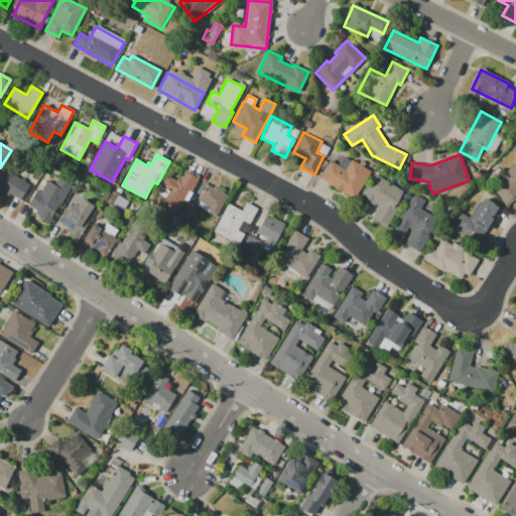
[(372,171),(359,194),(347,186),(344,191),(319,177),(330,161),(345,170),(352,159),(372,171)]
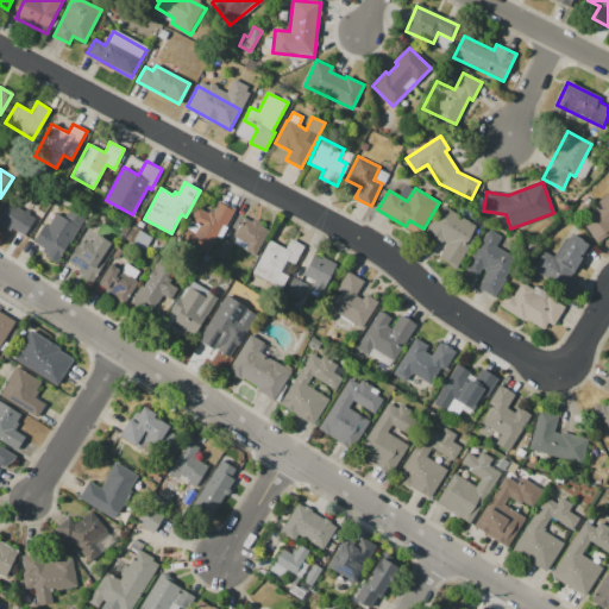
[(608,234),(595,244),(589,234),(589,236),(578,219),(591,211),(589,207),(608,193),(608,234)]
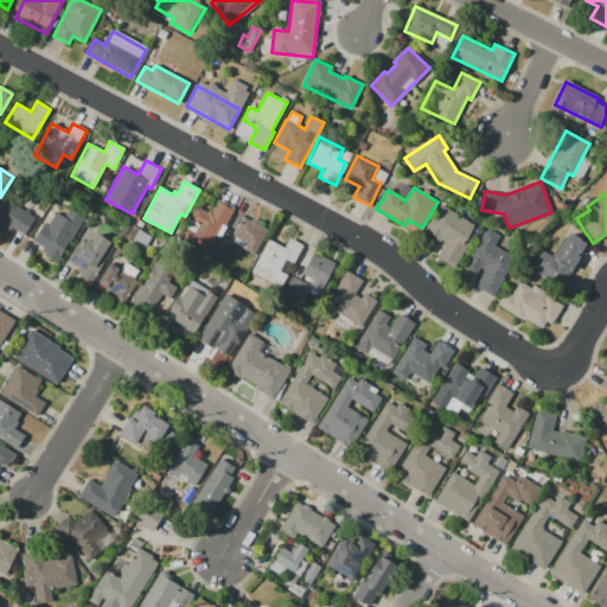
[(196,206),(208,212),(209,210),(212,211),(219,199),(236,209),(221,237),(217,235),(206,254),(181,241),(184,236),(180,234),(196,206)]
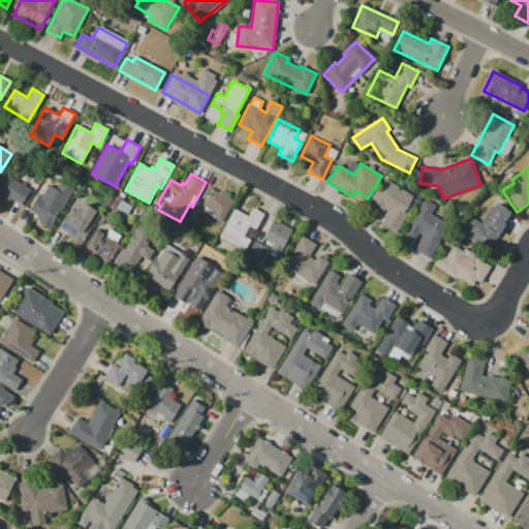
[(0,184),(6,175),(30,189),(20,206),(6,197),(5,199),(0,196),(0,184)]
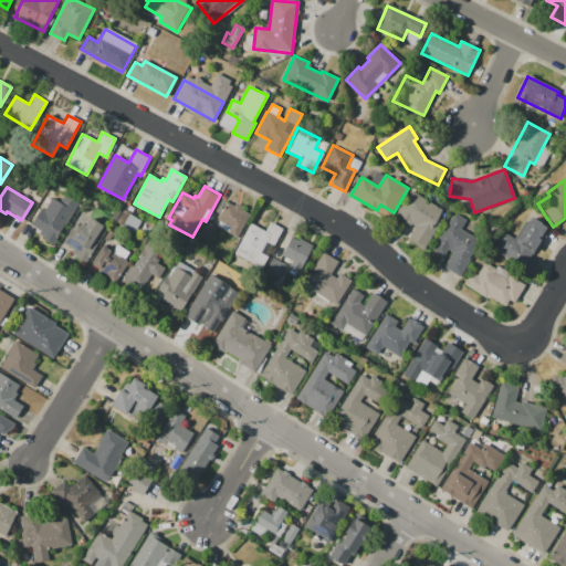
[(410,190),(442,210),(438,218),(441,220),(425,249),(408,239),(416,226),(412,224),(411,226),(395,216),(410,190)]
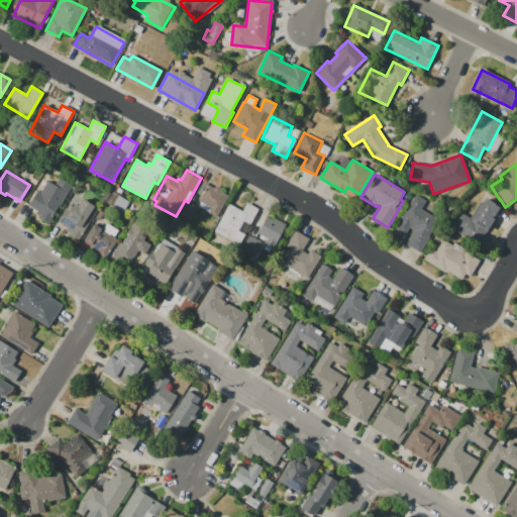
[(27,205),(36,190),(40,192),(47,181),(55,185),(60,178),(72,185),(47,224),(38,218),(40,215),(36,213),(37,211),(27,205)]
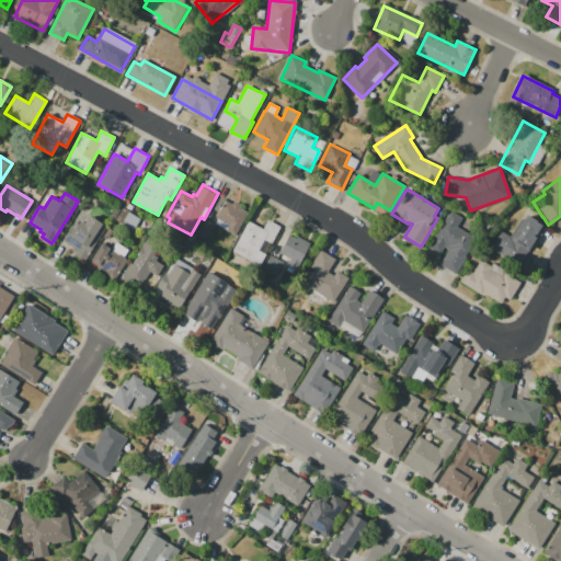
[(226,201),(232,204),(233,202),(240,206),(239,208),(248,213),(236,235),(213,222),(226,201)]
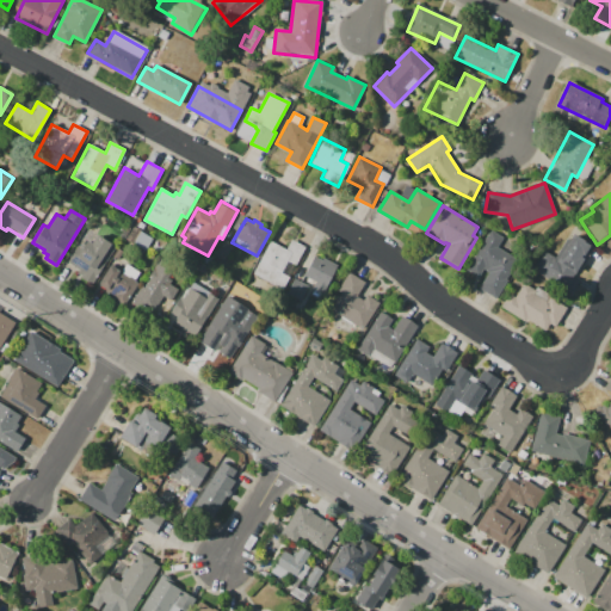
[(498,247),(519,259),(497,298),(479,289),(488,272),(483,270),(480,276),(468,267),(491,230),(504,238),(498,247)]
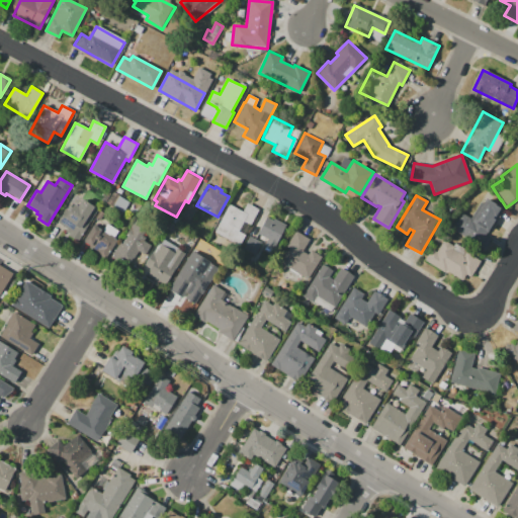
[(98,208),(78,241),(64,233),(67,229),(57,223),(63,213),(67,216),(74,203),(78,205),(82,198),(98,208)]
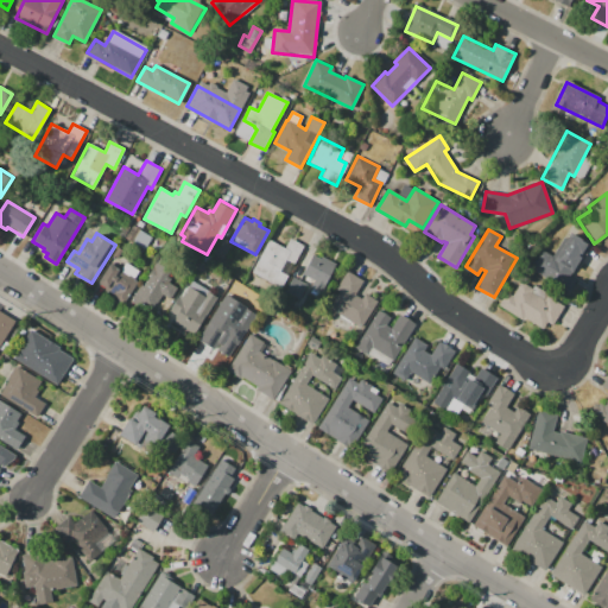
[(569,293),(530,270),(542,251),(557,259),(571,234),(590,245),(572,277),(577,279),(569,293)]
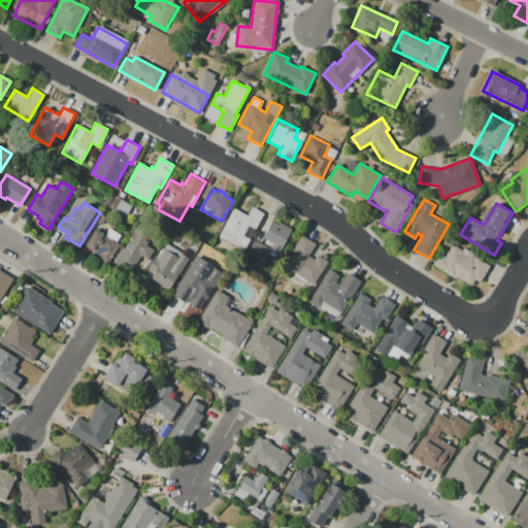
[(186,220),(192,206),(201,211),(194,224),(186,220)]
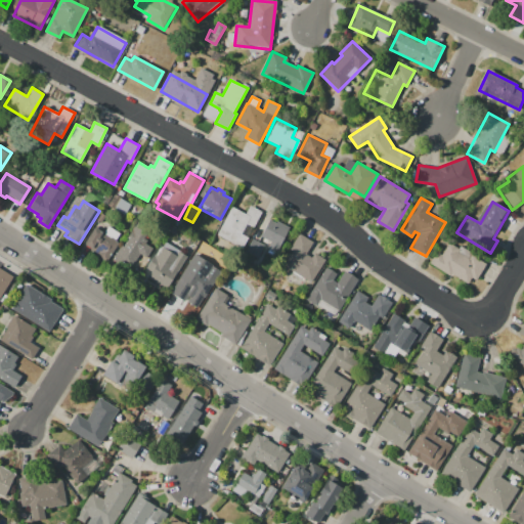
[(232,206),(246,214),(250,206),(261,212),(253,227),(248,224),(242,233),(249,237),(243,249),(217,234),(232,206)]
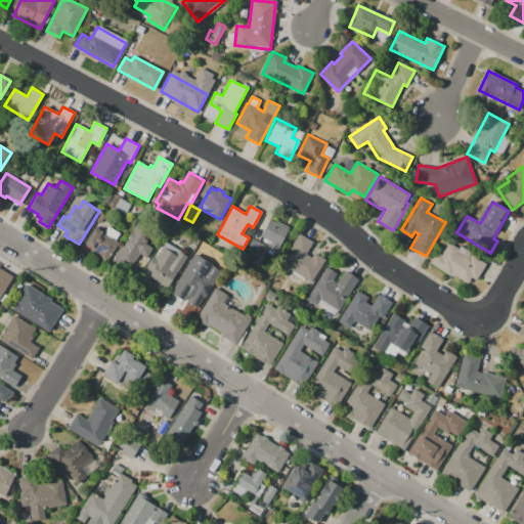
[(269,219),(275,222),(276,220),(290,227),(276,252),(267,247),(270,242),(260,236),(269,219)]
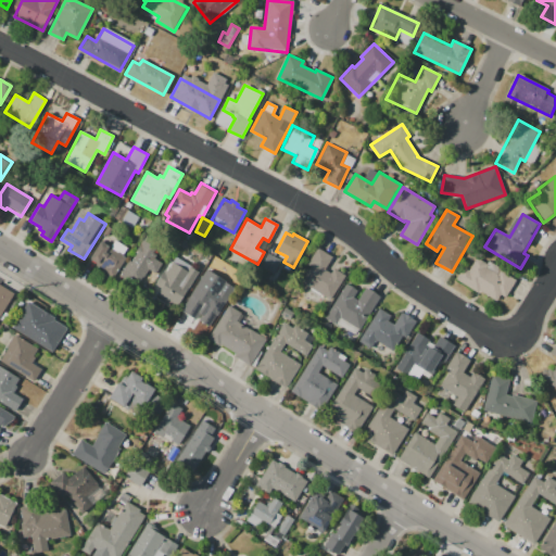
[(144,236),(162,247),(154,258),(162,263),(155,274),(148,269),(141,280),(125,269),(130,261),(131,261),(136,253),(135,253),(144,236)]
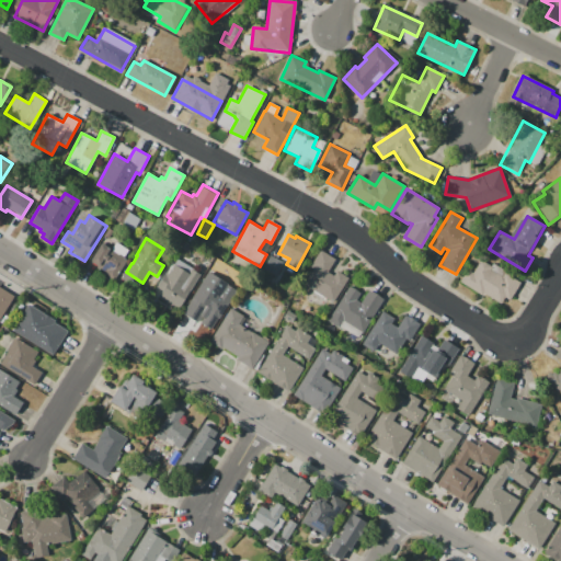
[(101,243),(112,250),(116,242),(128,249),(124,256),(127,259),(115,282),(104,275),(105,273),(90,263),(101,243)]
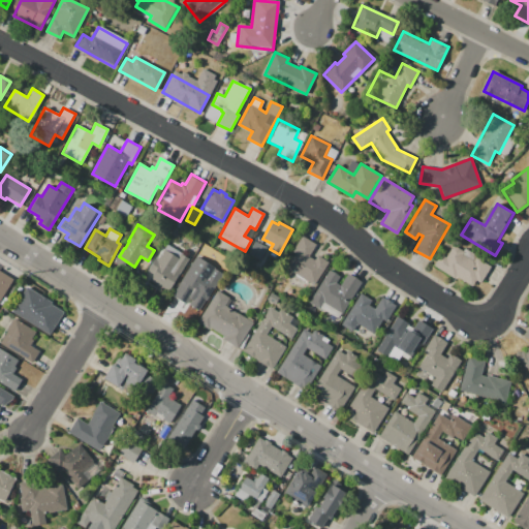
[(329,262),(316,286),(286,270),(296,254),(292,252),(302,236),(316,243),(308,257),(314,260),(317,255),(329,262)]
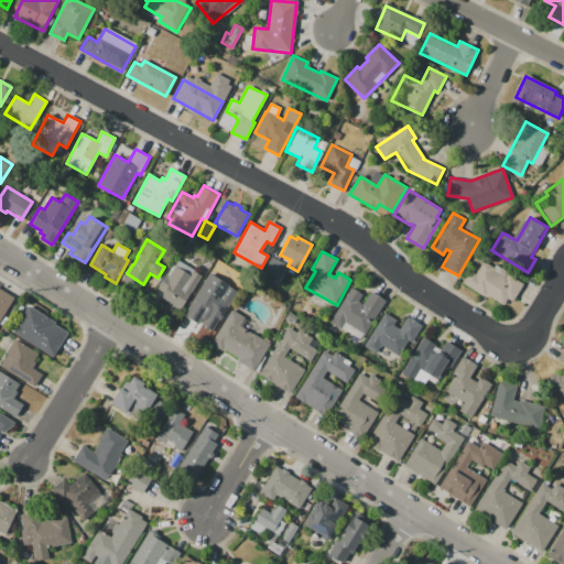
[(271,257),(285,266),(278,280),(263,272),(271,257)]
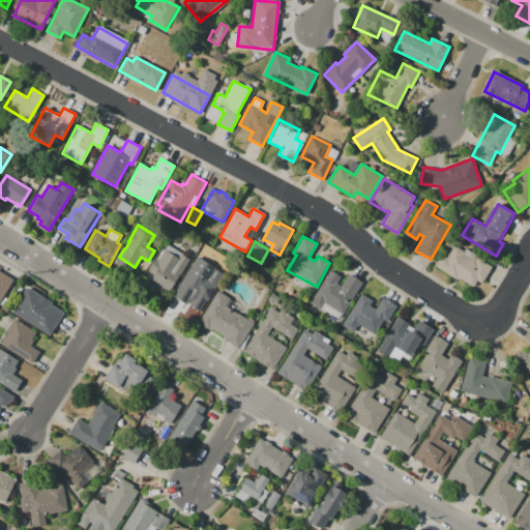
[(170,289),(166,287),(163,292),(148,282),(151,277),(146,273),(156,258),(158,259),(168,244),(189,258),(170,289)]
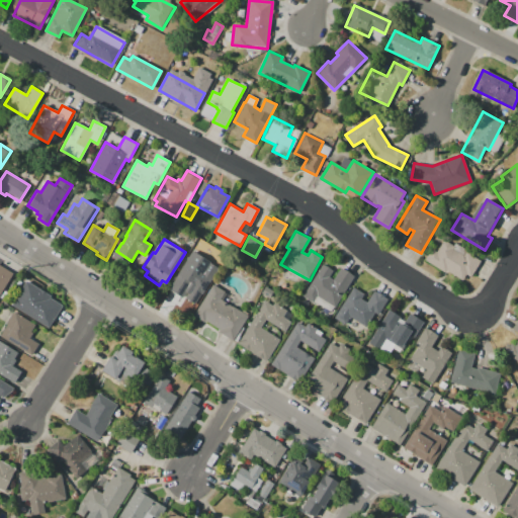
[(467,283),(426,261),(432,250),(435,252),(441,240),(480,261),(467,283)]
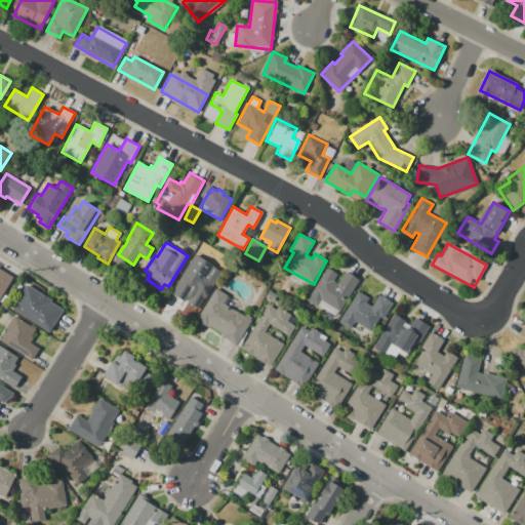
[(192,255),(199,244),(213,253),(206,265),(192,255)]
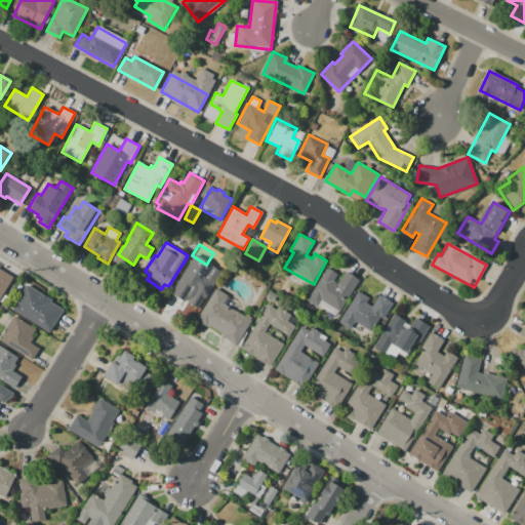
[(220,272),(199,308),(189,303),(195,293),(187,288),(198,269),(206,274),(211,266),(220,272)]
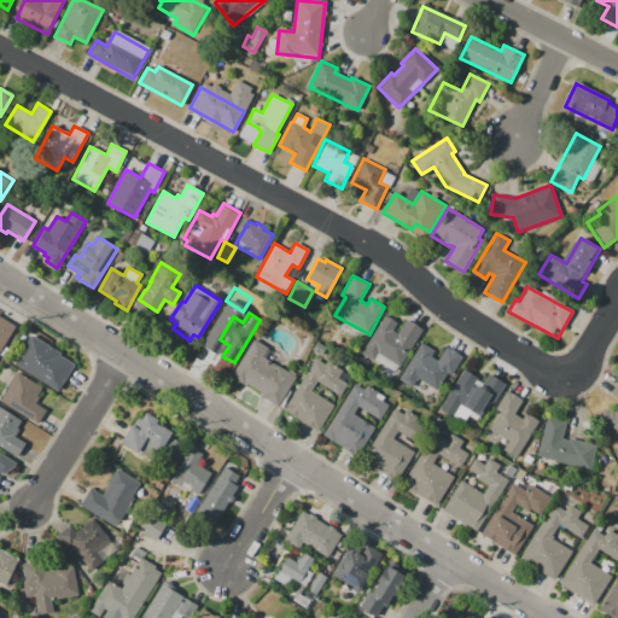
[(385,314),(397,321),(392,330),(397,333),(407,319),(423,328),(400,367),(378,354),(374,359),(362,351),(385,314)]
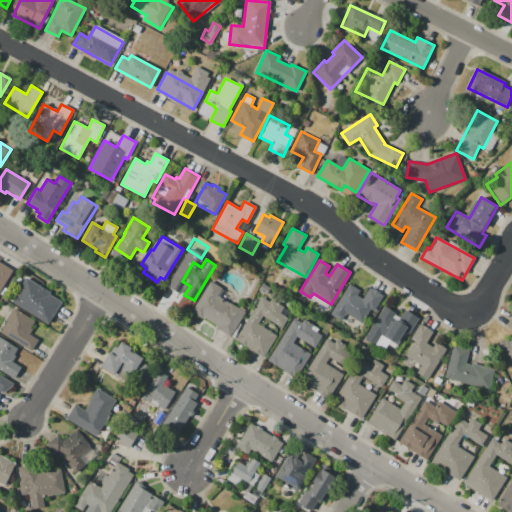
[(0,261),(13,269),(0,290),(0,261)]
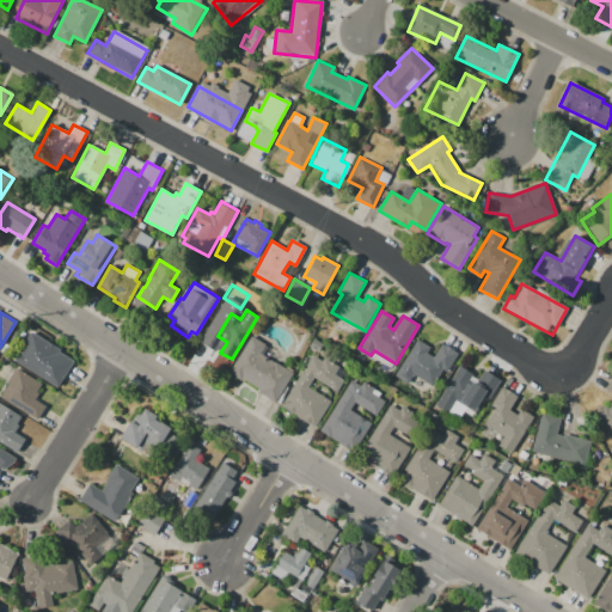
[(62,380),(18,353),(34,329),(77,355),(62,380)]
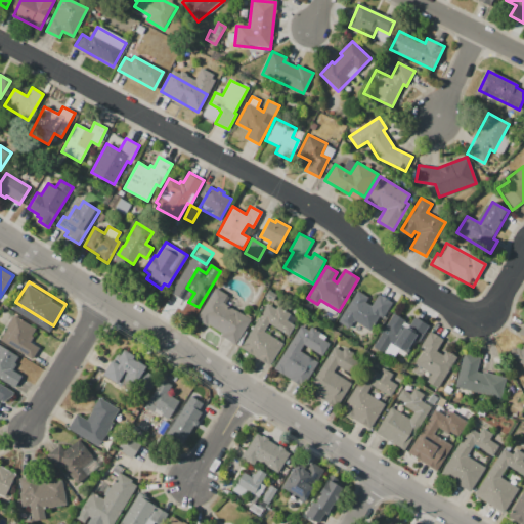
[(215,288),(228,296),(224,302),(252,317),(237,342),(198,319),(215,288)]
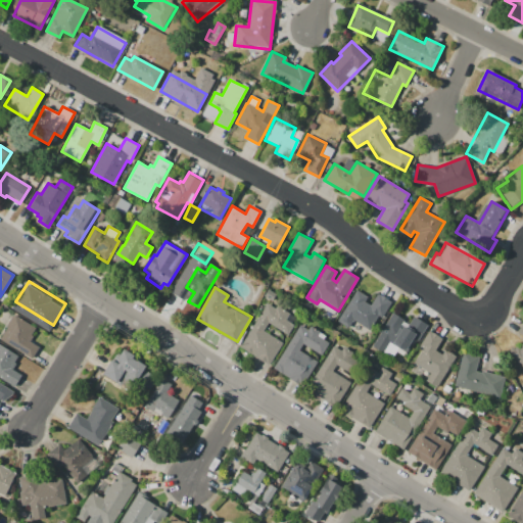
[(337,321),(357,290),(368,296),(365,301),(371,304),(377,293),(391,301),(382,318),(378,316),(370,330),(352,320),(348,328),(337,321)]
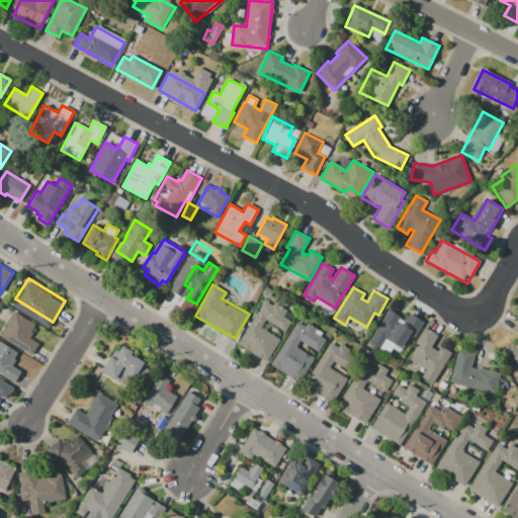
[(264,299),(293,317),(285,332),(266,321),(261,328),(278,338),(265,360),(238,344),(264,299)]
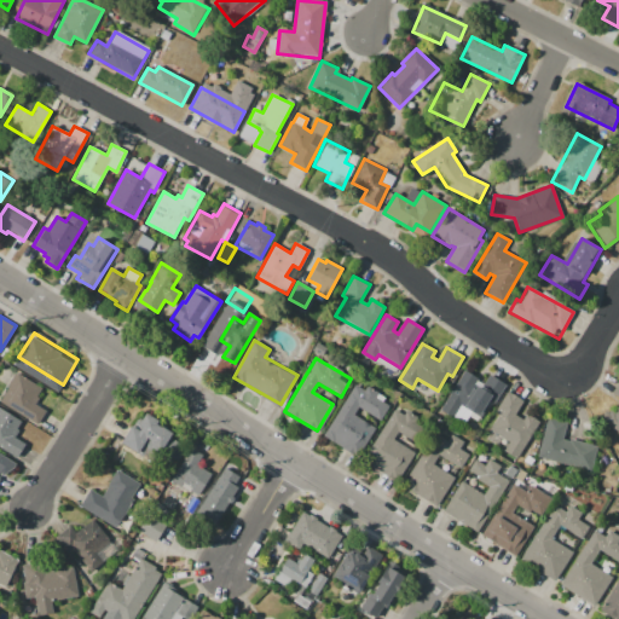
[(453,417),(438,408),(461,369),(476,379),(473,385),(479,388),(487,375),(505,386),(496,401),(490,398),(479,416),(461,405),(453,417)]
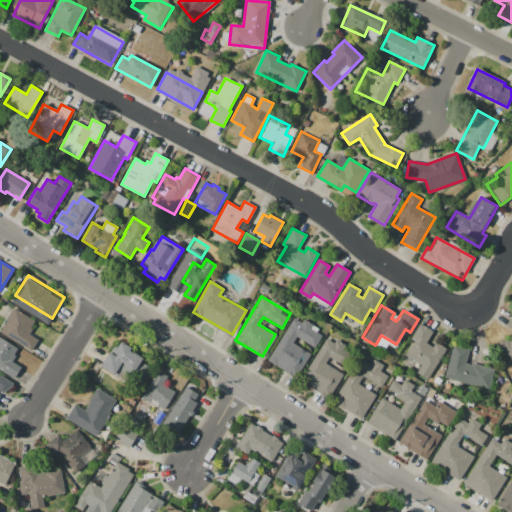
[(32,350),(1,331),(15,307),(36,320),(28,333),(39,339),(32,350)]
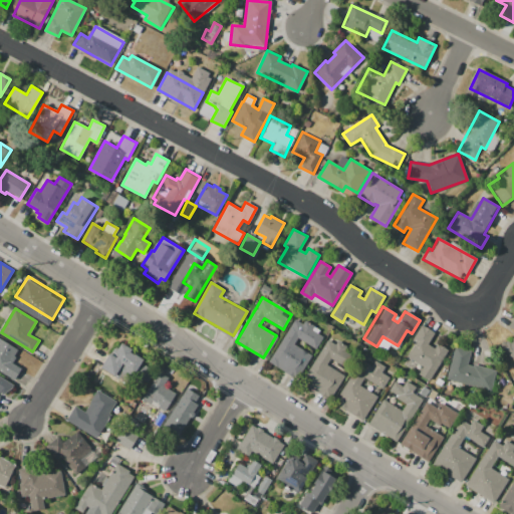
[(513,362),(499,353),(502,348),(501,347),(500,345),(502,341),(505,341),(506,342),(508,339),(511,341),(513,336),(513,329),(508,325),(513,316),(513,362)]
